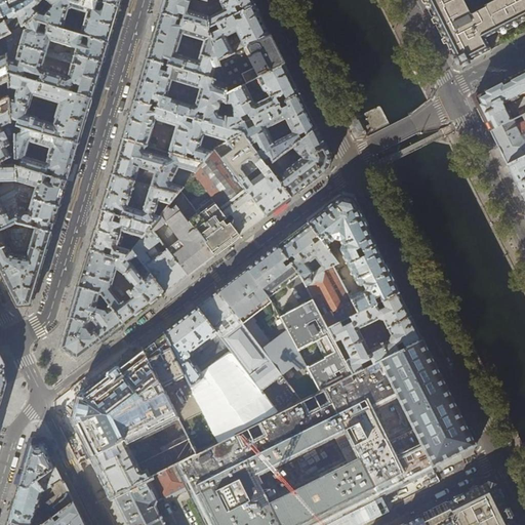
[(0,0),(0,12),(10,33),(31,21),(38,13),(43,8),(39,4),(36,0),(21,0),(11,4),(8,0),(0,0)]
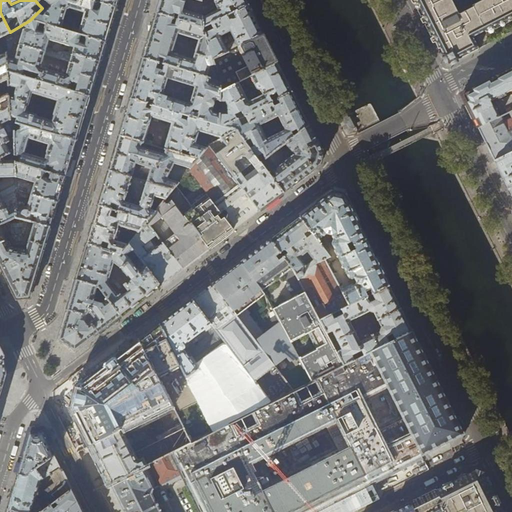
[(90,0),(48,0),(47,2),(51,5),(50,7),(43,14),(37,13),(30,20),(60,29),(66,10),(70,8),(84,13),(78,34),(106,43),(107,39),(116,8),(90,0)]
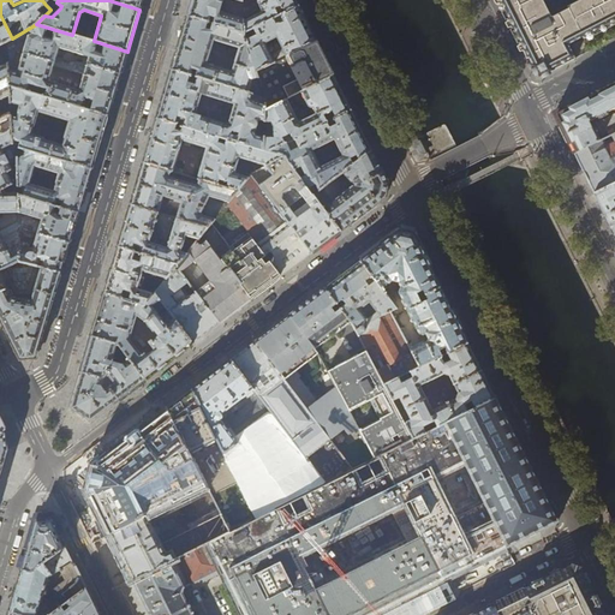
[(236,0),(242,1),(240,0),(192,0),(187,17),(243,34),(243,19),(219,11),(222,0),(236,0)]
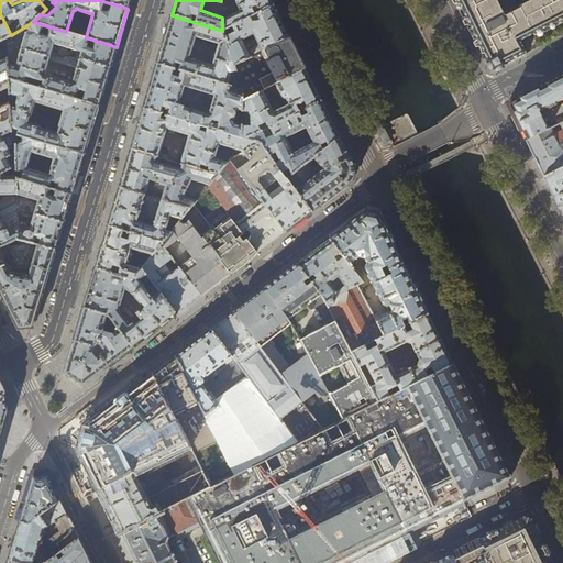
[(271,0),(220,0),(221,1),(222,18),(222,31),(223,31),(250,18),(256,14),(274,6),(271,0)]
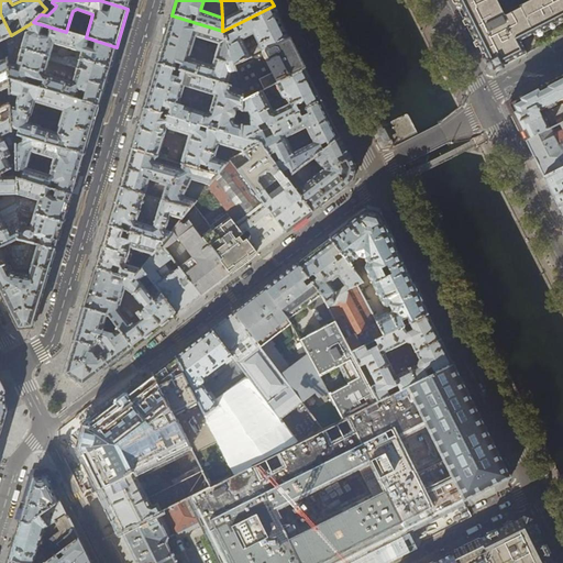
[(454,0),(478,47),(482,54),(485,53),(494,72),(527,54),(520,41),(527,37),(534,34),(534,35),(562,21),(562,0),(531,0),(520,7),(521,8),(512,12),(507,15),(505,13),(497,0),(454,0)]
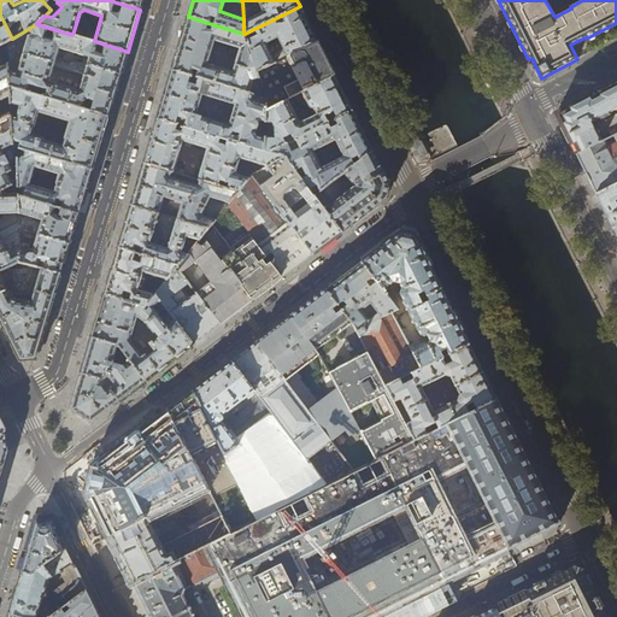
[(306,19),(300,6),(281,16),(285,22),(280,24),(276,24),(274,19),(245,34),(257,72),(317,41),(306,19)]
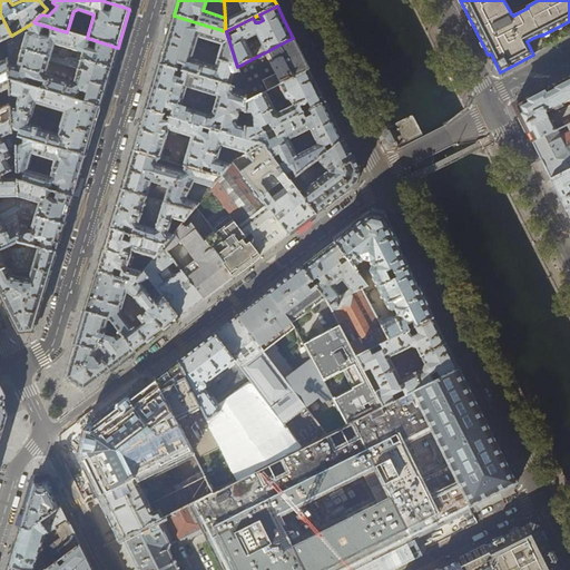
[(0,125),(11,120),(9,81),(7,46),(6,39),(11,36),(0,13),(0,125)]
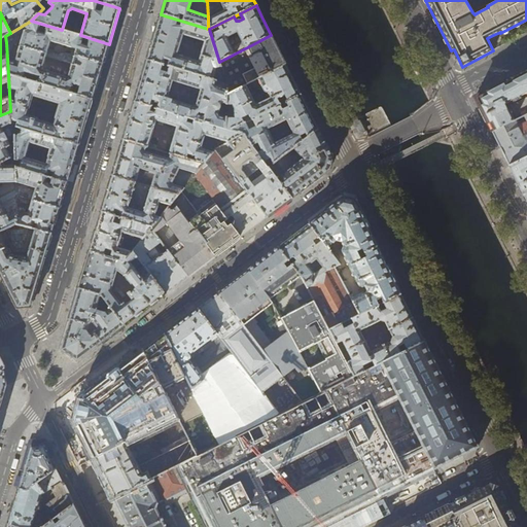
[(219,62),(209,29),(208,29),(161,14),(153,37),(147,60),(227,83),(219,62)]
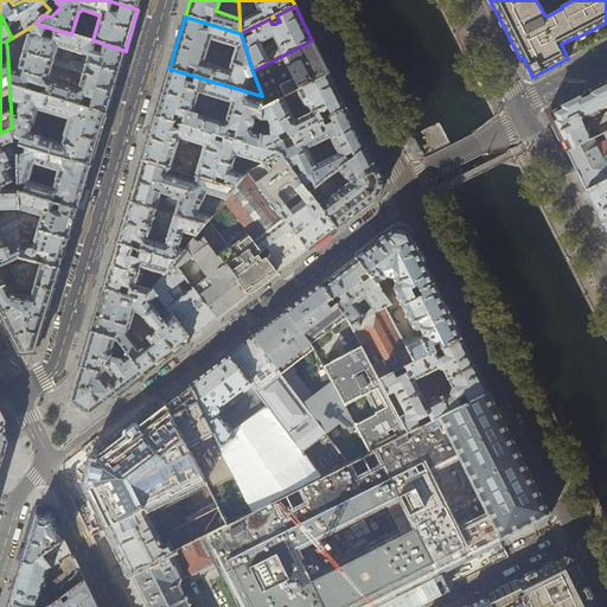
[(93,40),(71,34),(36,24),(12,38),(6,42),(7,49),(53,62),(58,48),(88,56),(85,63),(119,74),(120,70),(126,51),(93,40)]
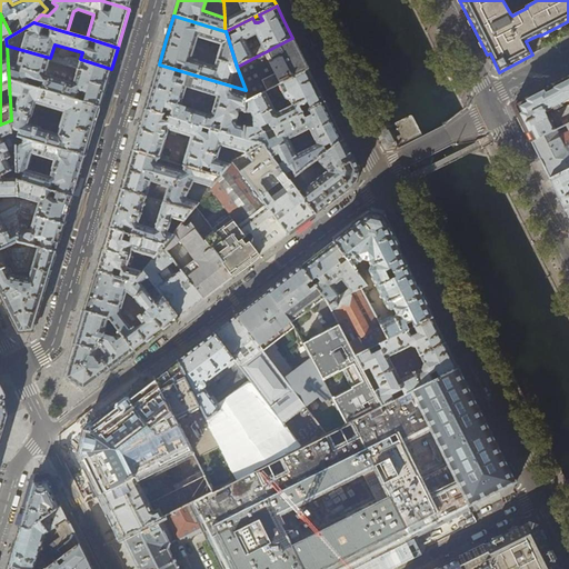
[(307,66),(292,38),(237,67),(246,90),(245,102),(265,92),(272,89),(309,70),(307,66)]
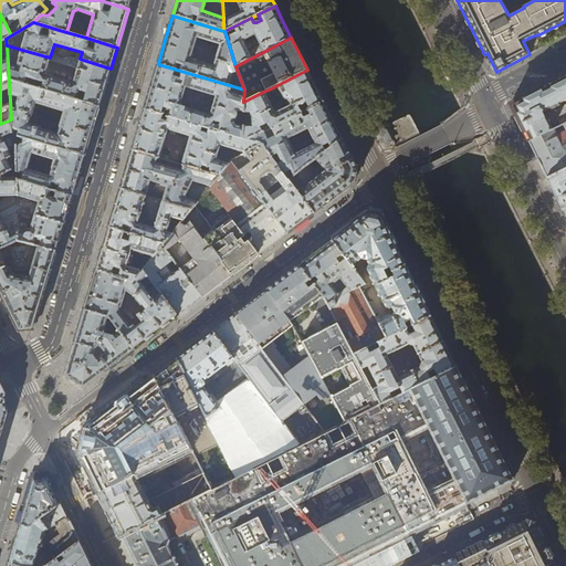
[(111,69),(80,59),(77,65),(50,58),(7,45),(9,81),(100,107),(107,81),(111,69)]
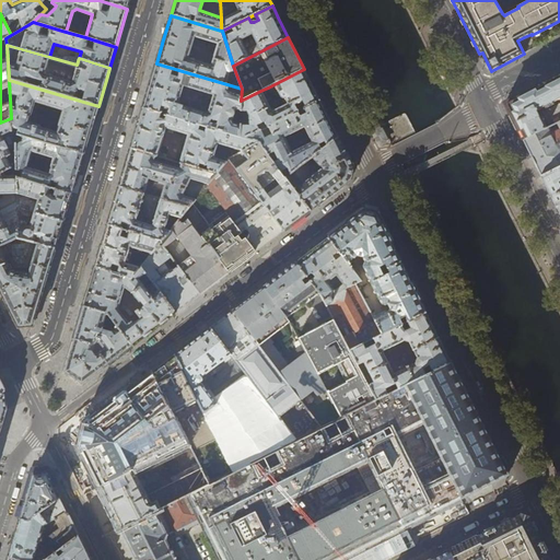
[(149,90),(143,108),(160,114),(166,115),(199,126),(206,127),(240,138),(241,126),(234,123),(231,120),(234,109),(237,109),(241,111),(241,101),(242,89),(156,63),(149,90)]
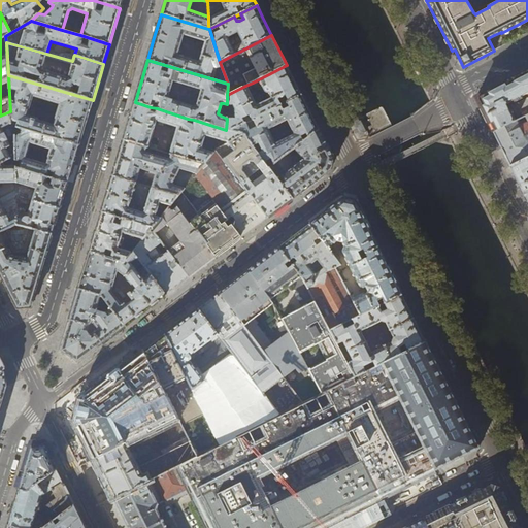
[(289,153),(295,147),(319,129),(312,117),(293,78),(287,65),(253,83),(255,86),(257,85),(259,91),(263,89),(265,92),(266,93),(267,93),(268,93),(270,98),(256,105),(245,86),(227,95),(227,104),(227,119),(226,130),(243,135),(255,150),(260,147),(262,152),(258,154),(269,168),(289,153)]
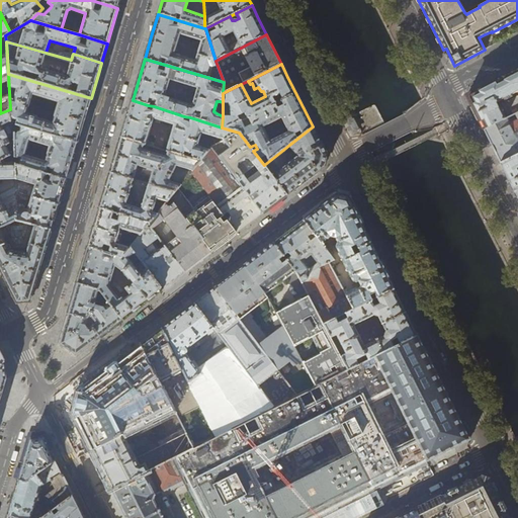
[(517,69),(498,80),(466,96),(478,116),(484,130),(517,112),(517,69)]
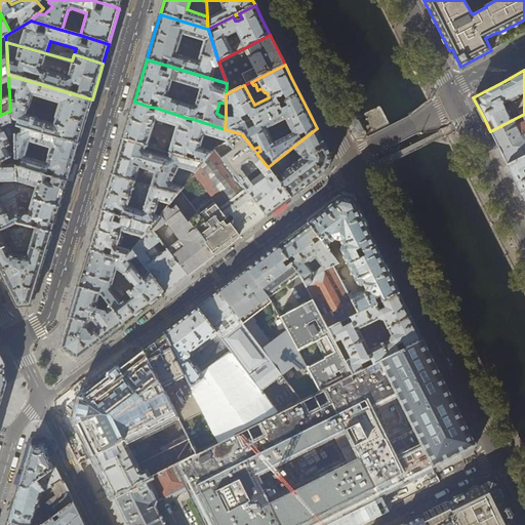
[(86,119),(92,99),(8,75),(10,111),(10,125),(14,126),(78,145),(86,119)]
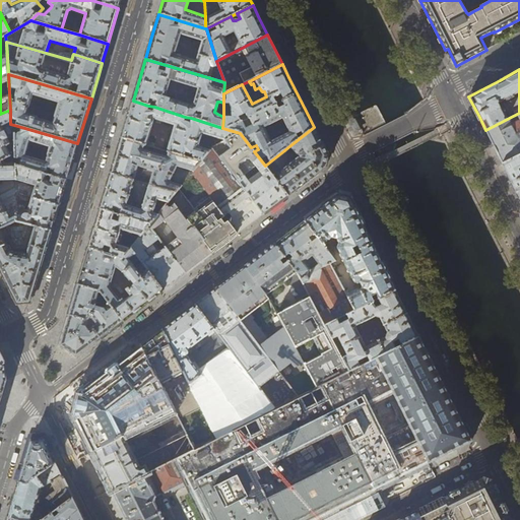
[(147,110),(148,106),(133,101),(126,123),(121,138),(144,145),(160,149),(160,146),(153,144),(154,143),(146,141),(153,118),(175,125),(167,151),(168,152),(183,156),(185,151),(192,154),(191,158),(201,161),(210,150),(198,146),(202,133),(225,140),(240,133),(222,128),(191,118),(190,123),(184,121),(185,117),(154,107),(152,112),(147,110)]
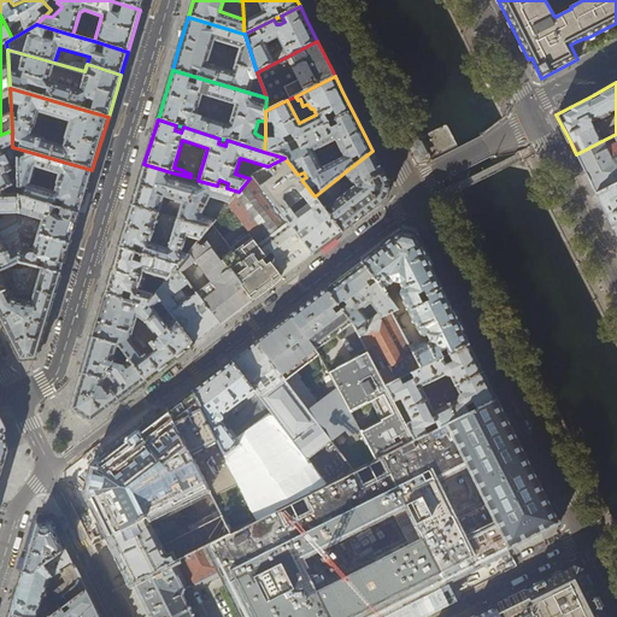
[(9,165),(17,160),(17,148),(12,147),(12,130),(0,135),(0,191),(18,182),(17,166),(11,170),(9,165)]
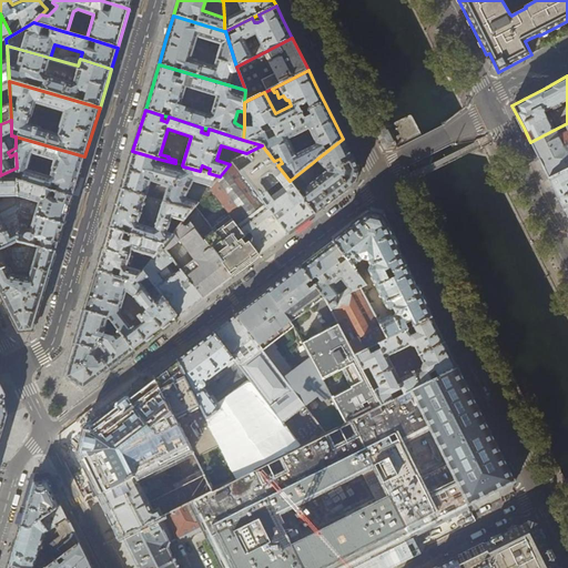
[(567,123),(530,142),(545,170),(548,178),(567,168),(567,123)]
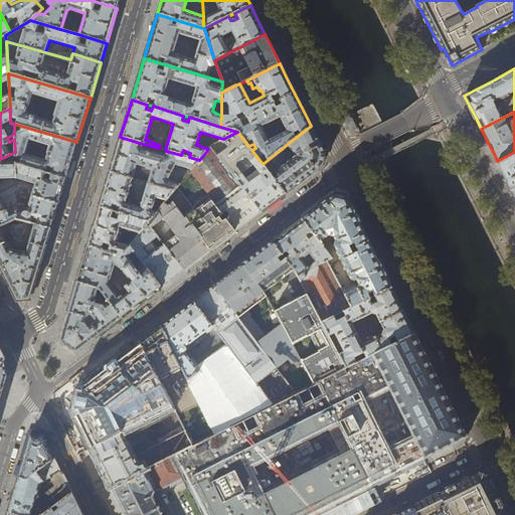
[(343,120),(349,133),(357,130),(350,117),(343,120)]
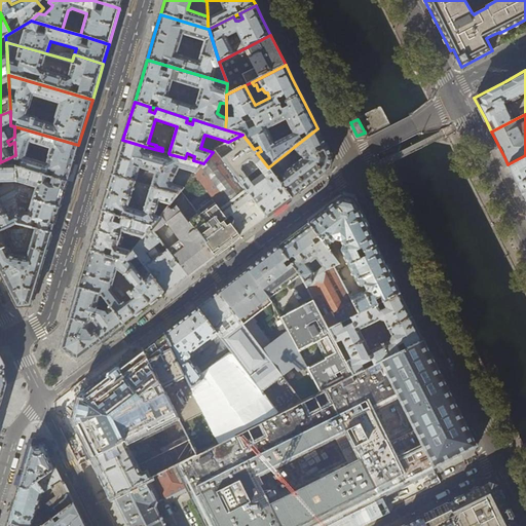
[(78,145),(14,126),(14,137),(14,142),(15,155),(15,166),(67,182),(74,158),(78,145)]
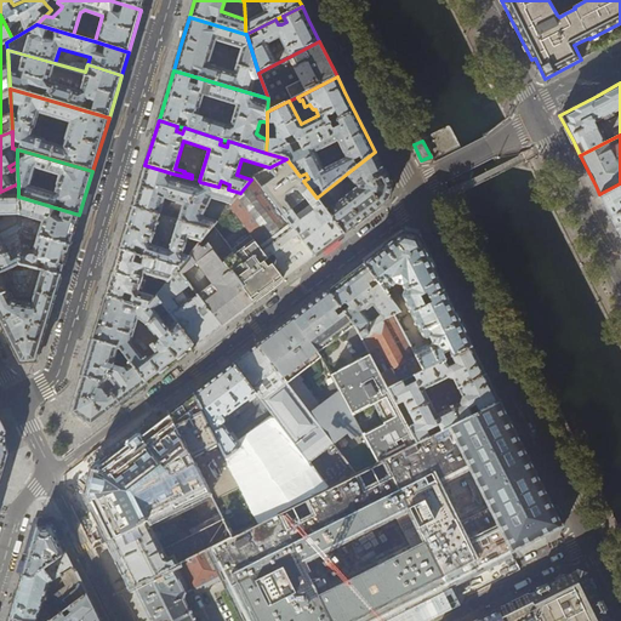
[(379,159),(375,152),(347,174),(355,187),(349,193),(340,180),(317,198),(343,234),(349,229),(354,226),(388,200),(391,192),(392,186),(379,159)]
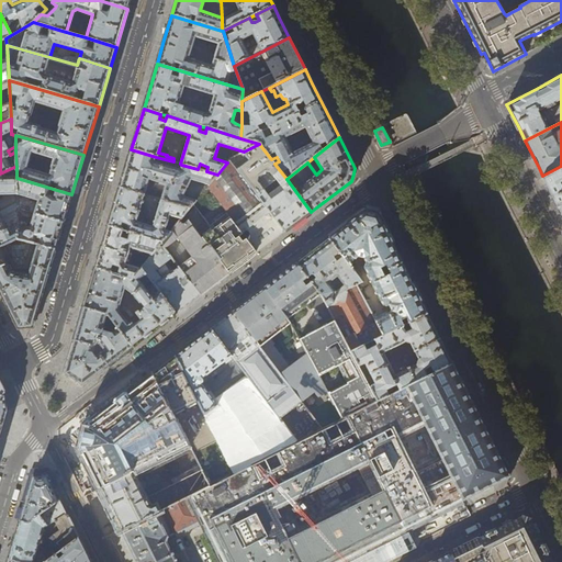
[(259,144),(244,152),(229,159),(284,232),(308,214),(311,212),(287,179),(274,164),(271,159),(259,144)]
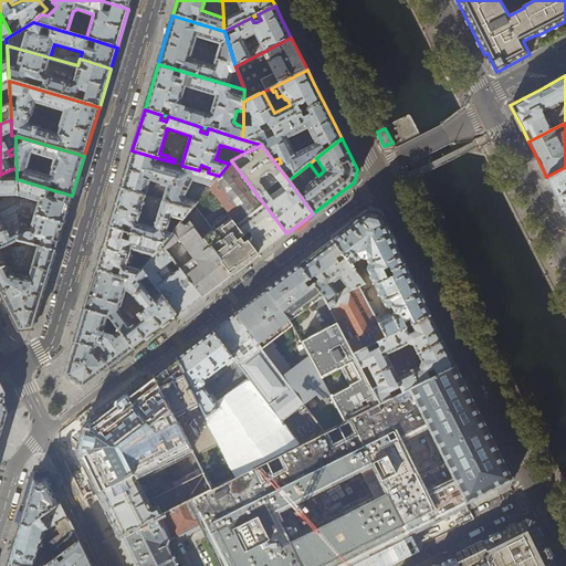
[(157,158),(132,150),(130,156),(121,189),(159,200),(161,201),(191,210),(195,206),(209,188),(219,176),(208,173),(199,170),(182,166),(181,170),(156,163),(157,158)]
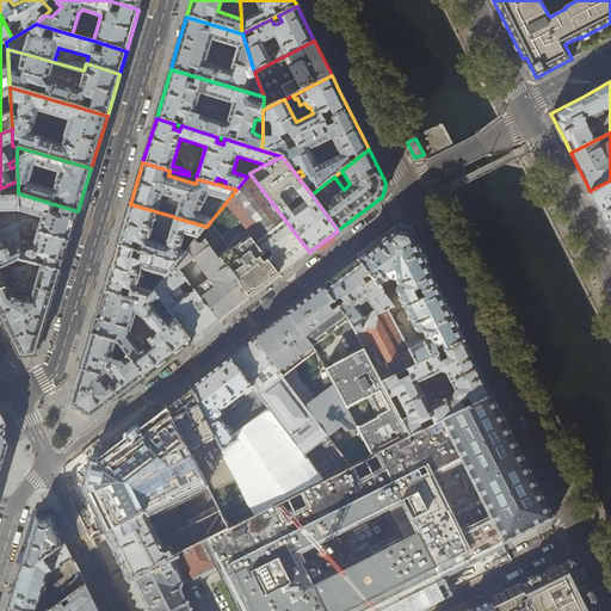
[(250,173),(247,177),(236,190),(226,203),(247,230),(281,275),(295,264),(309,252),(250,173)]
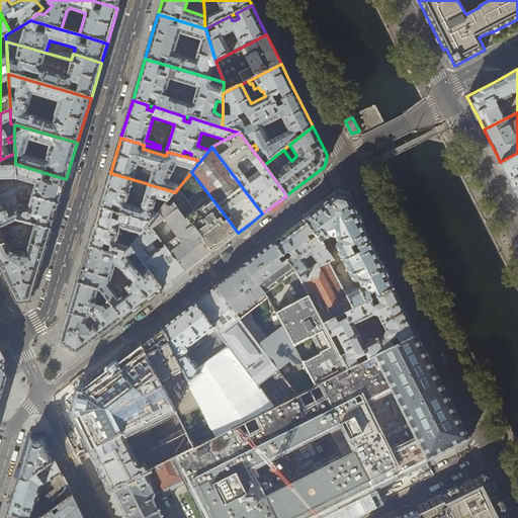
[(0,193),(16,186),(15,164),(15,153),(0,160),(0,193)]
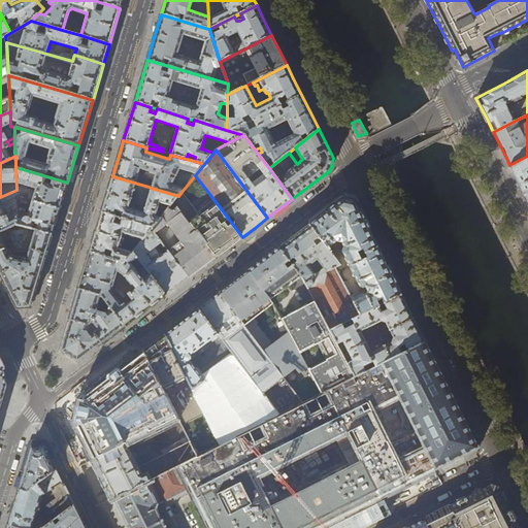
[(527,156),(509,165),(513,171),(527,201),(527,156)]
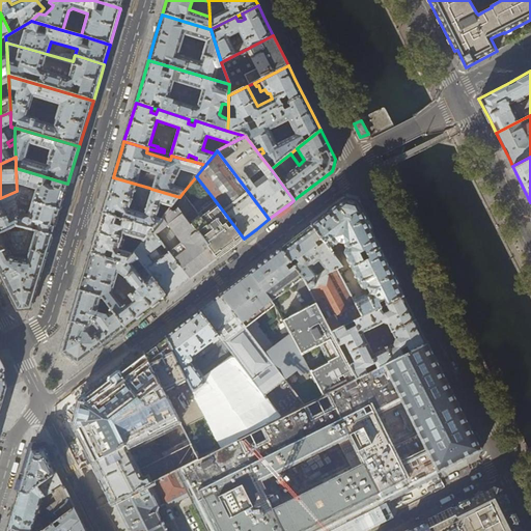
[(64,197),(67,184),(16,168),(17,191),(17,197),(60,210),(64,197)]
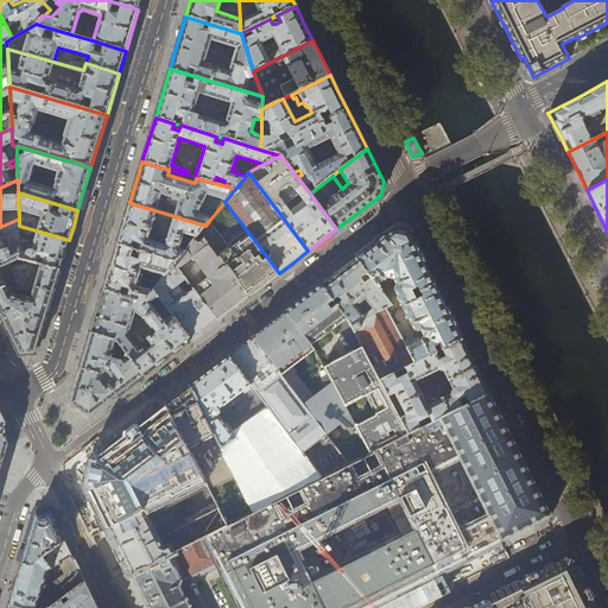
[(164,239),(171,215),(130,203),(122,228),(118,245),(176,261),(185,249),(178,248),(183,232),(196,236),(200,233),(206,226),(173,216),(166,240),(164,239)]
